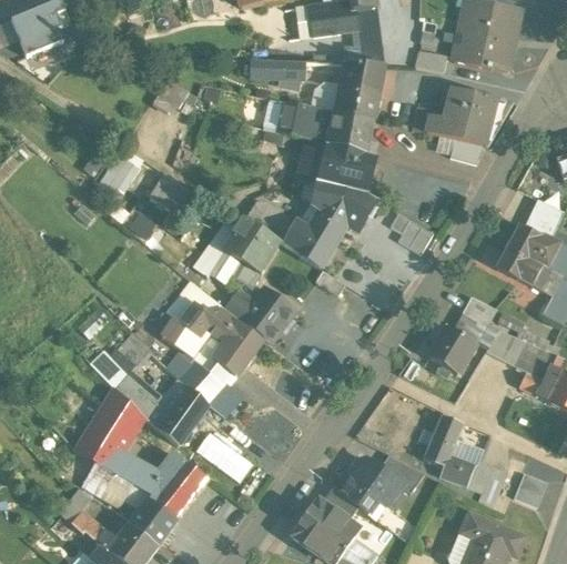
[(61,0),(11,20),(27,57),(64,41),(59,29),(71,24),(61,0)]
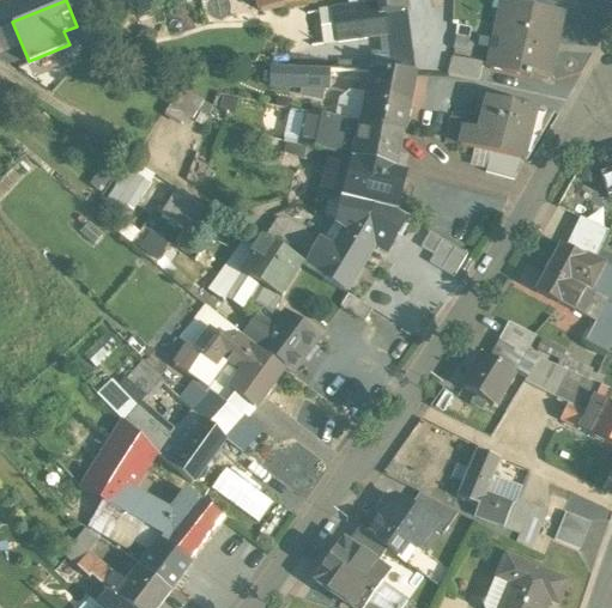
[(363,0),(315,7),(320,38),(381,29),(379,12),(364,13),(363,0)]
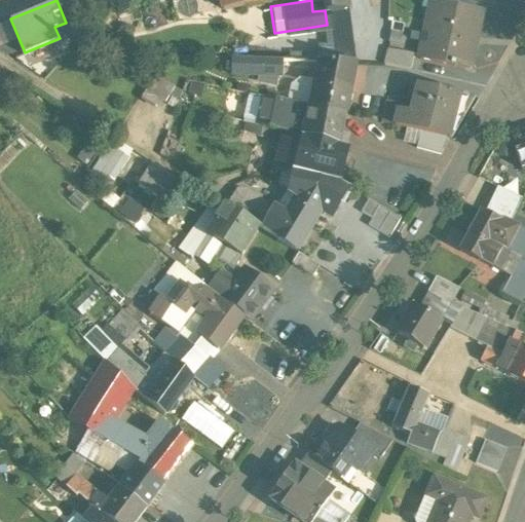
[(311,0),(312,11),(325,10),(346,7),(345,0),(311,0)]
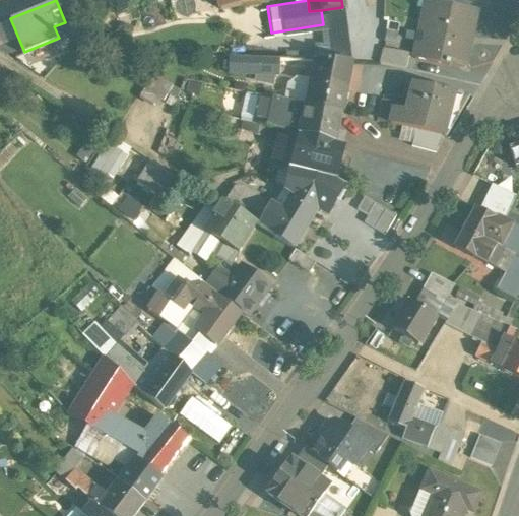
[(472,6),(443,0),(428,0),(423,24),(422,24),(415,55),(450,63),(450,61),(464,64),(468,44),(464,44),(472,6)]
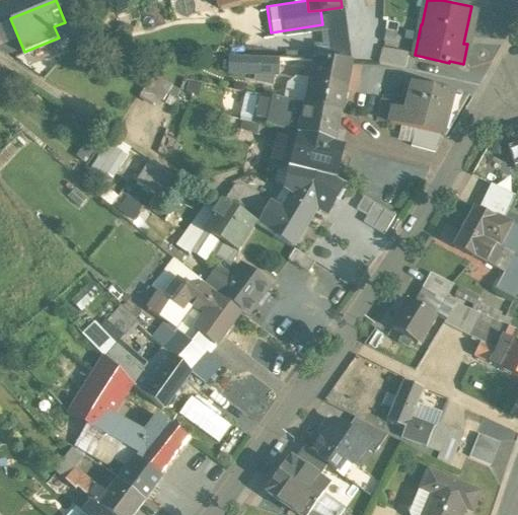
[(410,51),(383,46),(379,60),(405,66),(410,51)]
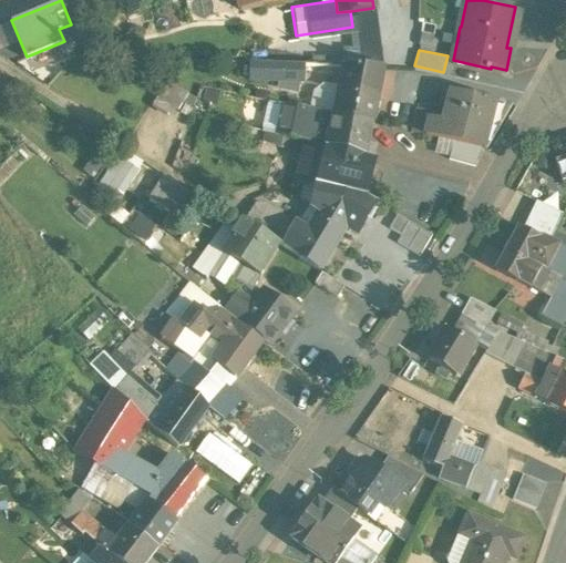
[(305,63),(249,61),(249,78),(304,79),(305,63)]
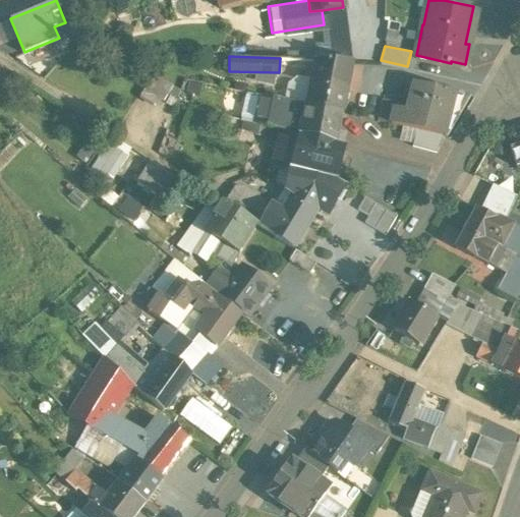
[(311,78),(347,87),(353,60),(316,58),(311,78)]
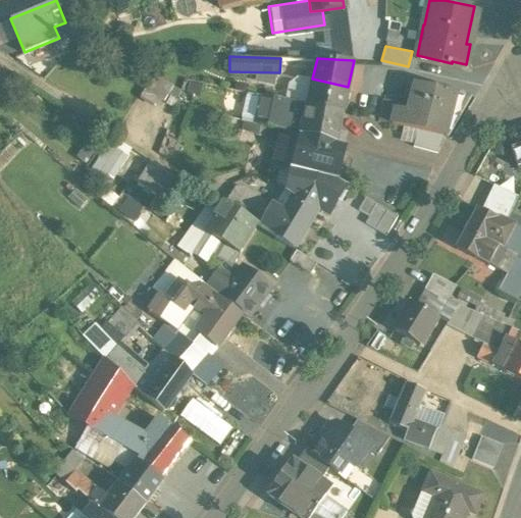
[(153,144),(184,88),(154,71),(122,126),(153,144)]
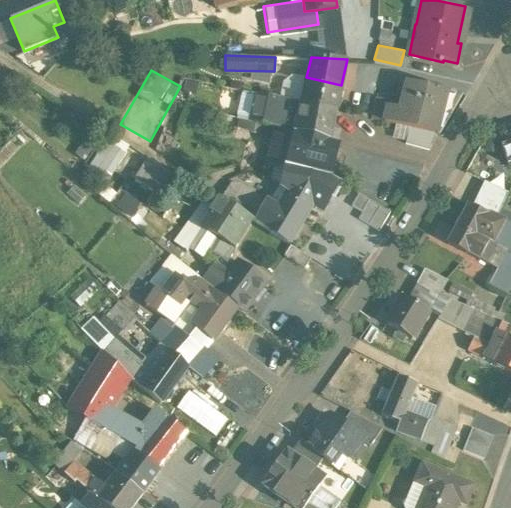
[(341,85),(306,77),(301,101),(302,101),(336,109),(341,85)]
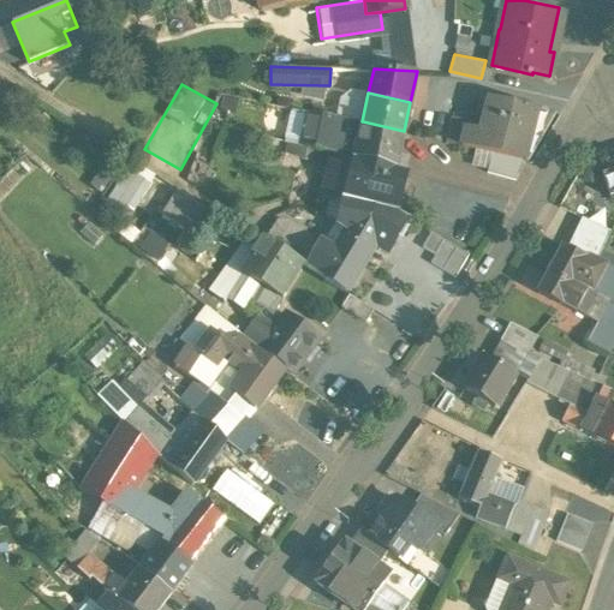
[(553,109),(489,95),(481,129),(466,125),(462,143),(476,147),(493,150),(525,157),(532,130),(540,131),(553,109)]
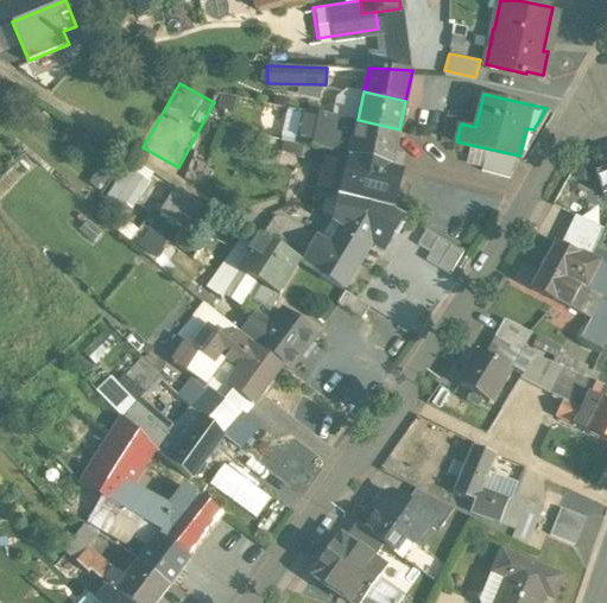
[(43,114),(26,101),(18,110),(35,124),(43,114)]
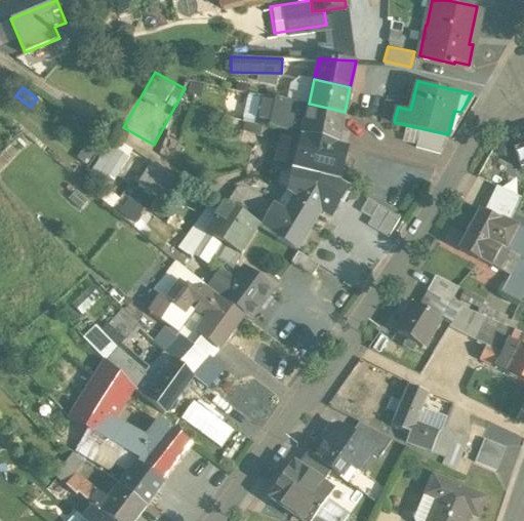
[(273,96),(264,94),(257,122),(266,124),(274,126),(276,116),(285,118),(288,99),(273,96)]
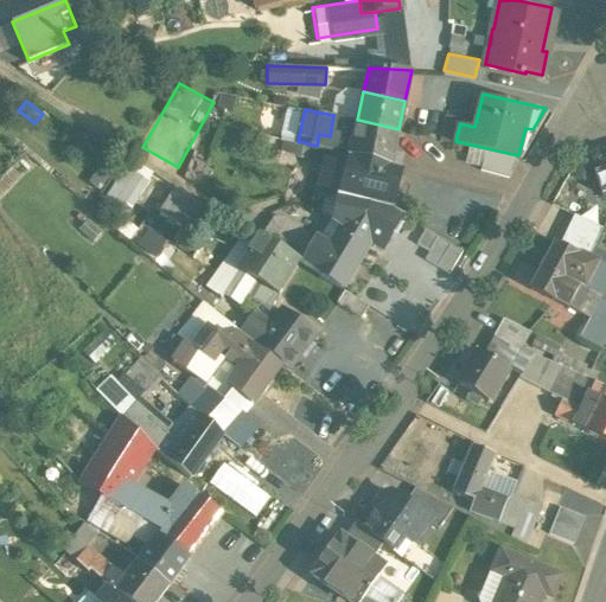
[(358,120),(357,120),(350,154),(391,165),(399,129),(358,120)]
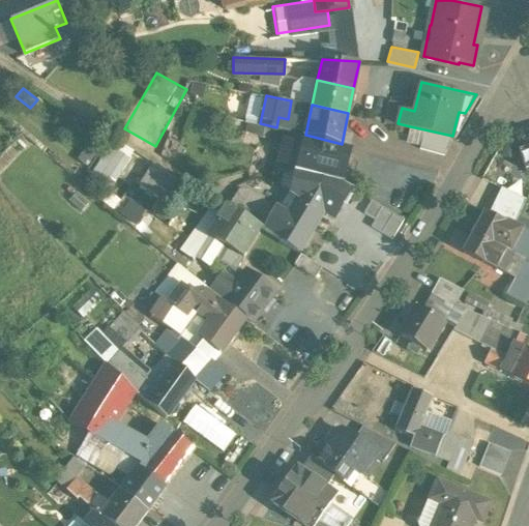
[(268,125),(260,123),(257,134),(266,136),(268,125)]
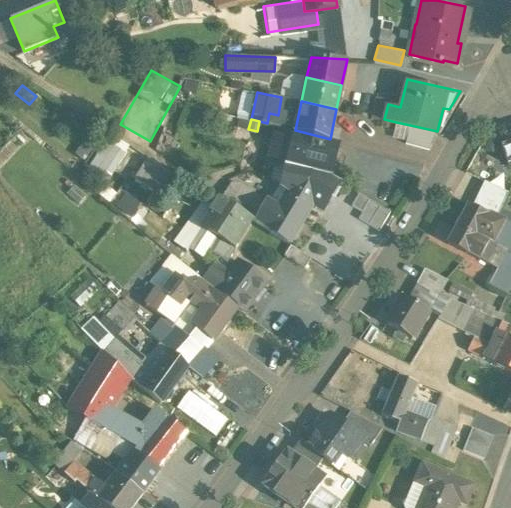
[(410,125),(396,122),(393,133),(402,134),(403,132),(407,134),(410,125)]
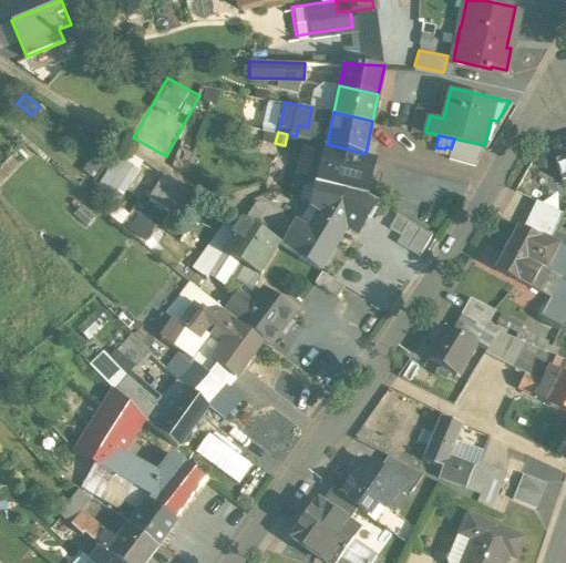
[(484,145),(454,139),(451,149),(450,156),(475,163),(484,145)]
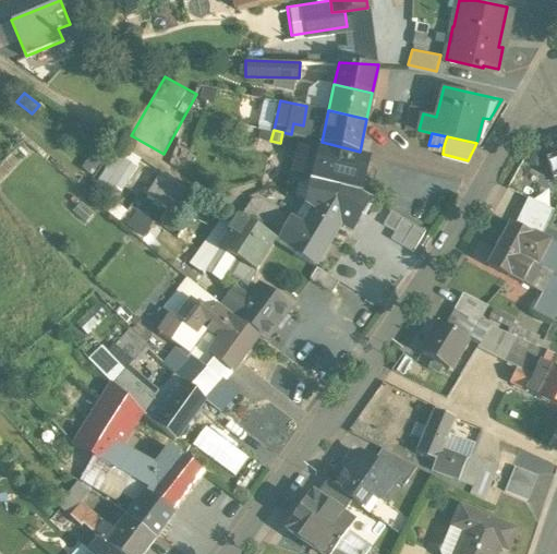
[(314,140),(304,180),(313,179),(322,142),(314,140)]
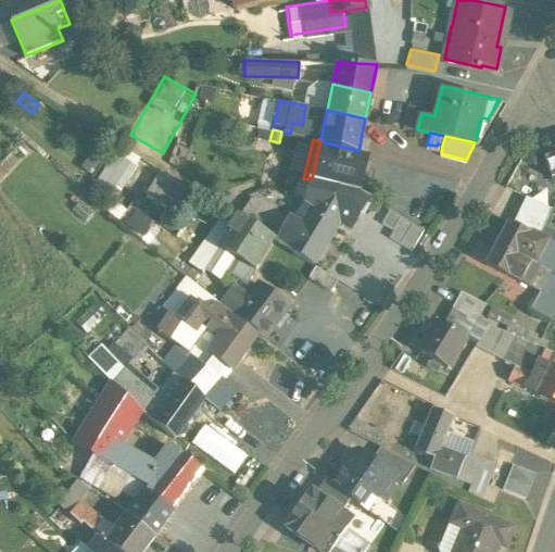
[(358,151),(320,141),(312,178),(358,189),(367,153),(358,151)]
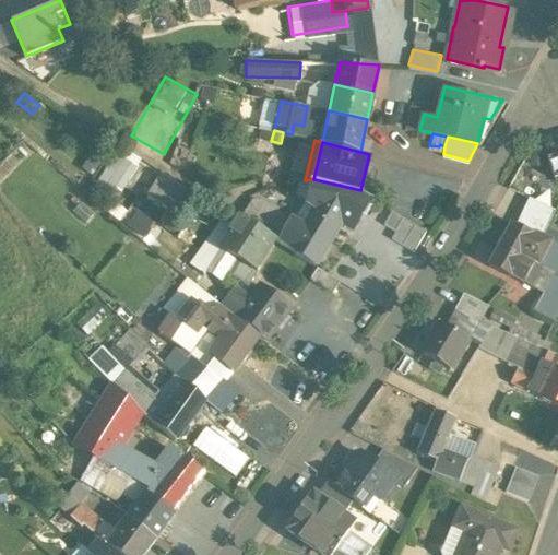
[(121,195),(137,161),(116,151),(99,185),(121,195)]
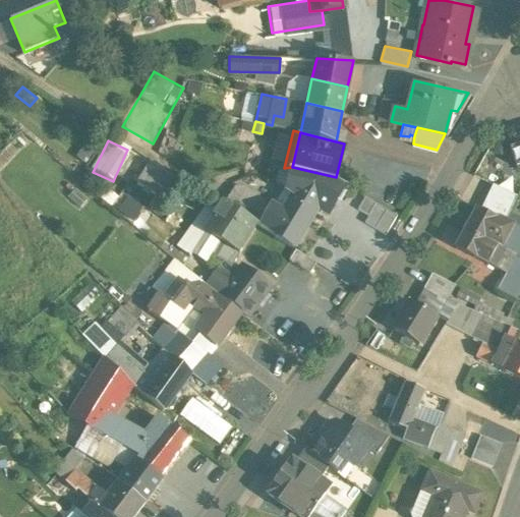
[(121,168),(162,192),(175,171),(133,147),(121,168)]
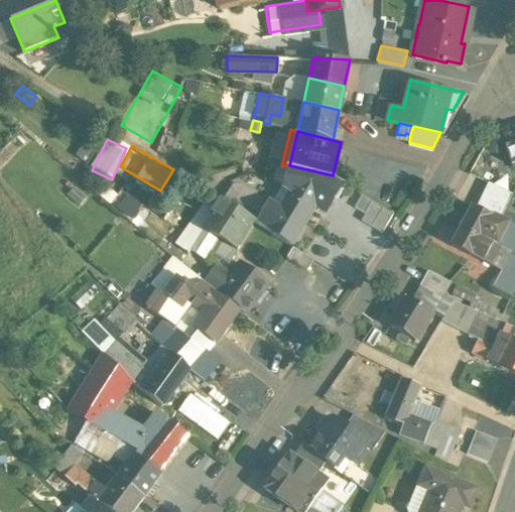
[(314,203),(326,212),(345,182),(333,175),(289,165),(286,186),(292,189),(314,203)]
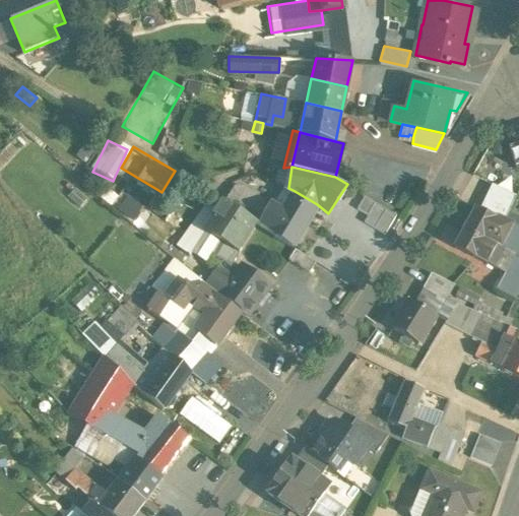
[(516,194),(493,183),(481,206),(505,217),(516,194)]
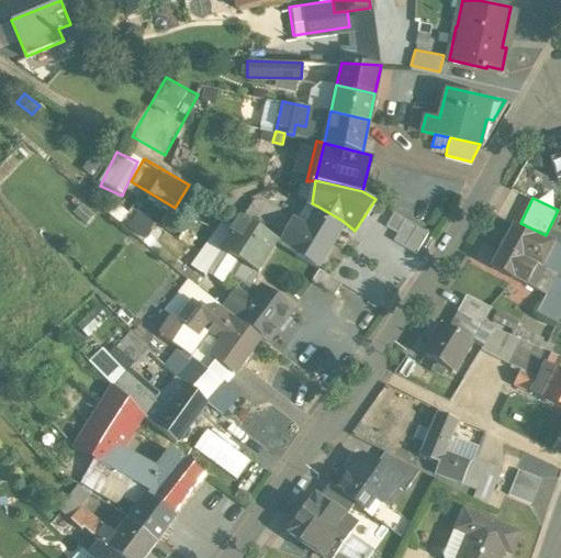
[(291,222),(262,202),(251,201),(242,216),(276,238),(276,240),(314,264),(331,240),(343,221),(318,207),(306,227),(291,222)]
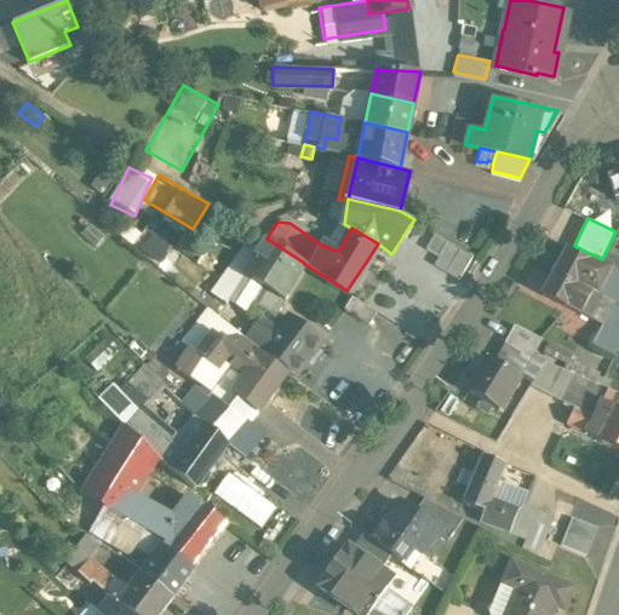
[(440,253),(448,240),(436,231),(427,246),(440,253)]
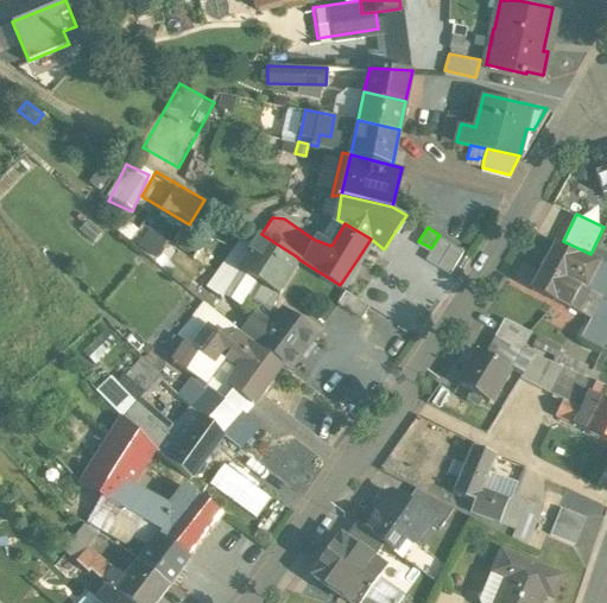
[(298,258),(261,234),(239,266),(240,266),(254,277),(278,291),(298,259),(298,258)]
